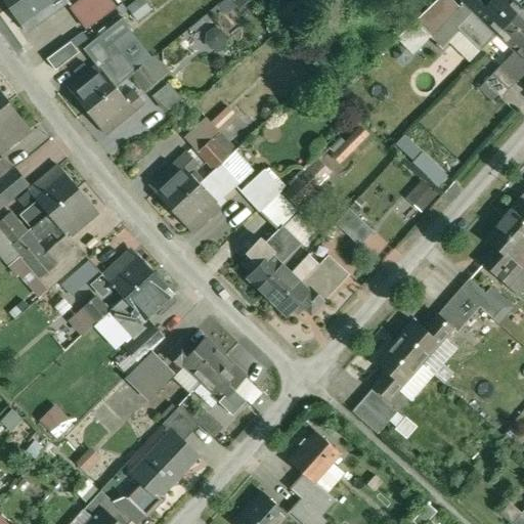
[(68,0),(19,0),(10,7),(27,32),(70,2),(68,0)]
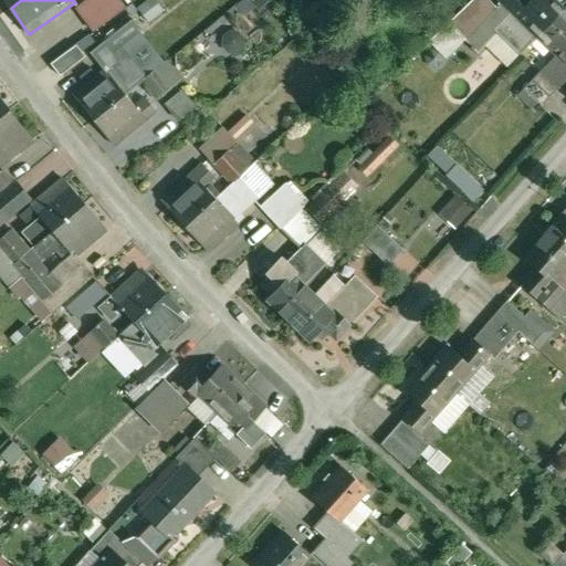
[(118,0),(91,0),(80,9),(90,22),(119,0),(118,0)]
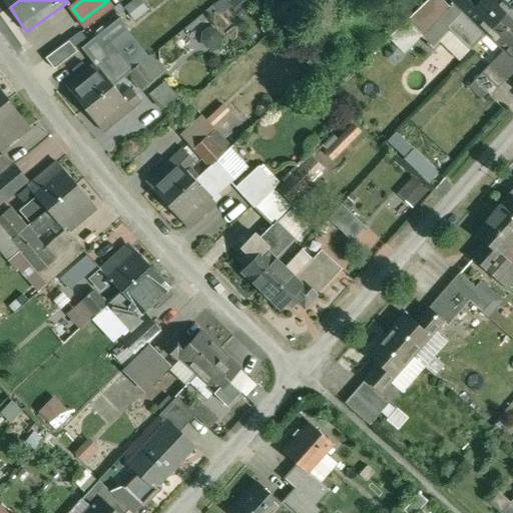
[(442,0),(430,0),(409,21),(422,34),(450,7),(442,0)]
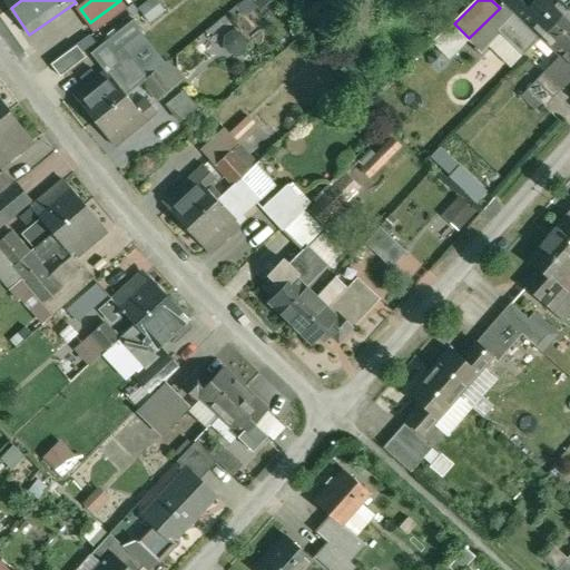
[(556,0),(538,0),(537,2),(533,0),(508,0),(507,2),(517,12),(499,30),(524,55),(542,37),(567,10),(556,0)]
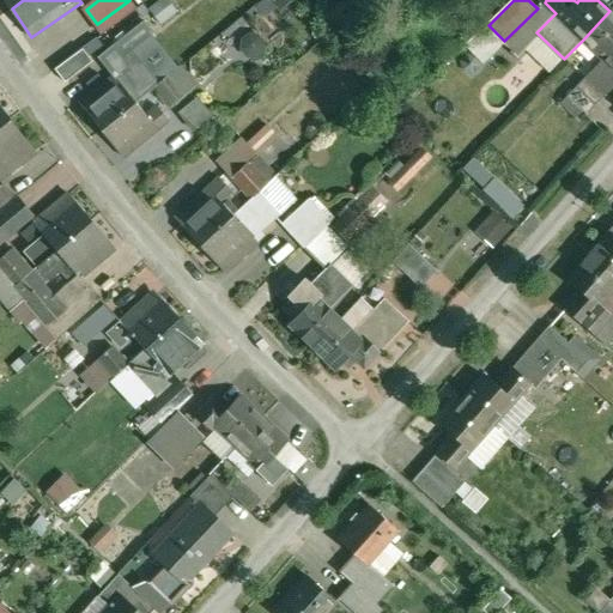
[(612,13),(610,11),(583,40),(612,67),(612,13)]
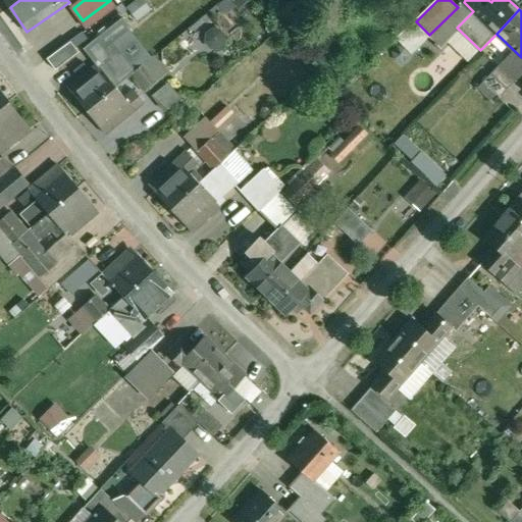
[(122,19),(84,50),(96,64),(68,87),(87,110),(88,110),(116,87),(121,83),(132,74),(136,70),(113,43),(132,30),(122,19)]
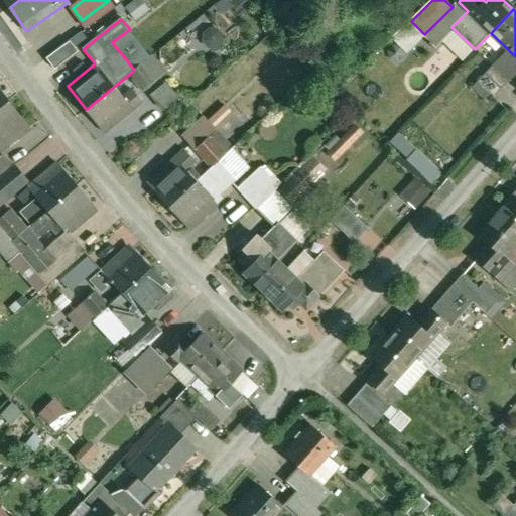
[(70,41),(45,59),(54,71),(78,51),(70,41)]
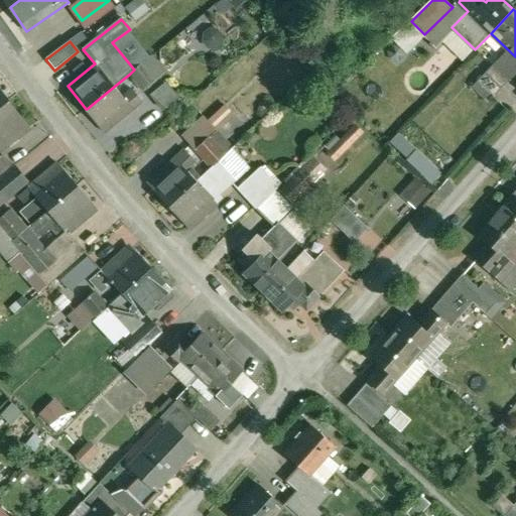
[(164,73),(151,56),(143,62),(157,80),(164,73)]
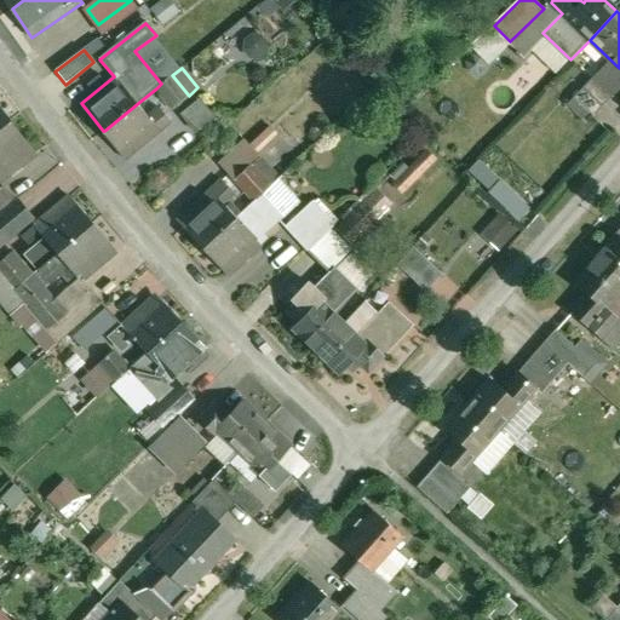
[(189,96),(172,75),(161,84),(156,89),(164,98),(172,109),(189,96)]
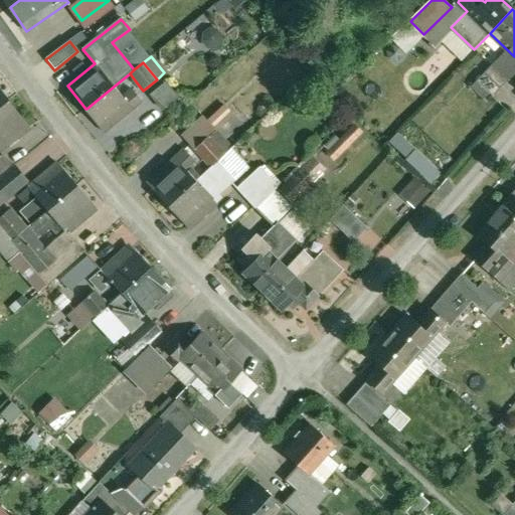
[(136,81),(130,73),(120,81),(123,86),(126,90),(136,81)]
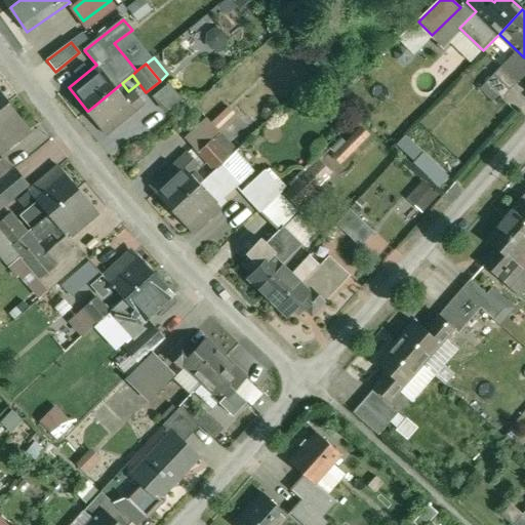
[(162,82),(147,97),(161,112),(176,96),(162,82)]
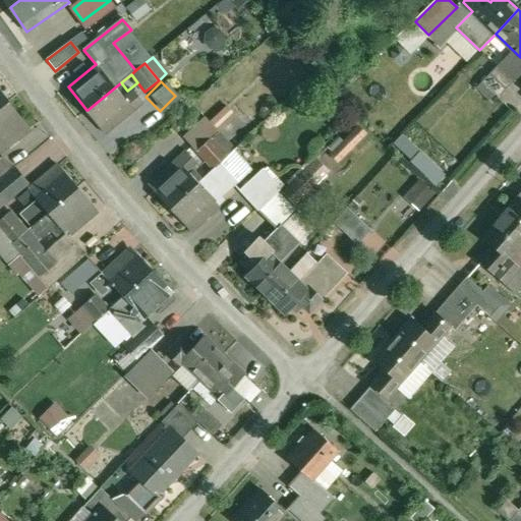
[(124,87),(121,82),(116,87),(119,91),(124,87)]
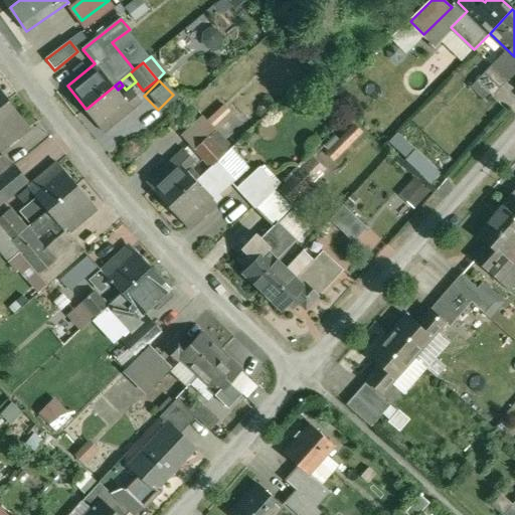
[(115,86),(87,109),(106,132),(133,110),(124,98),(118,90),(115,86)]
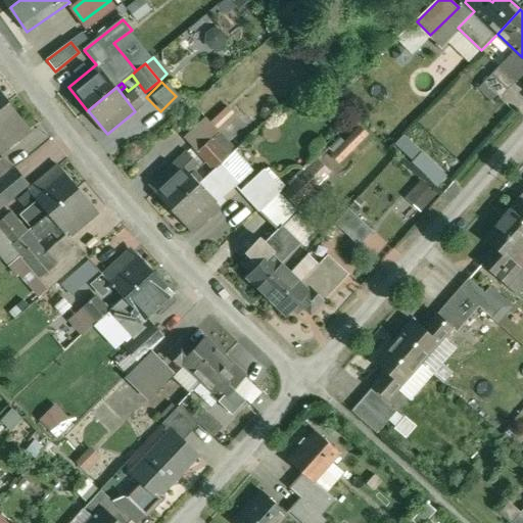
[(0,90),(0,108),(9,102),(0,90)]
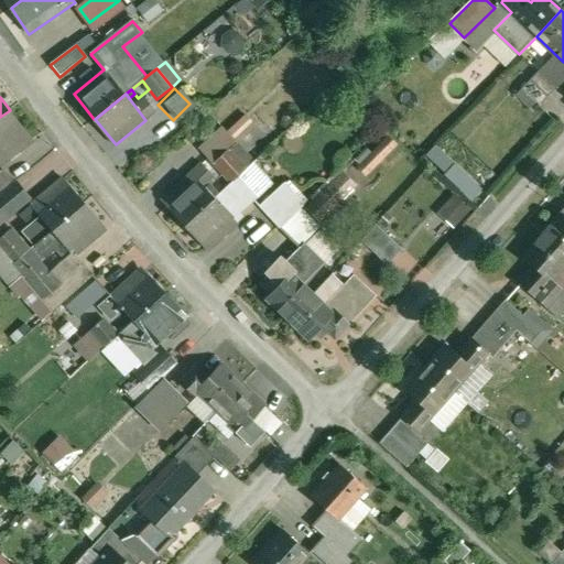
[(155,112),(144,99),(136,107),(145,120),(155,112)]
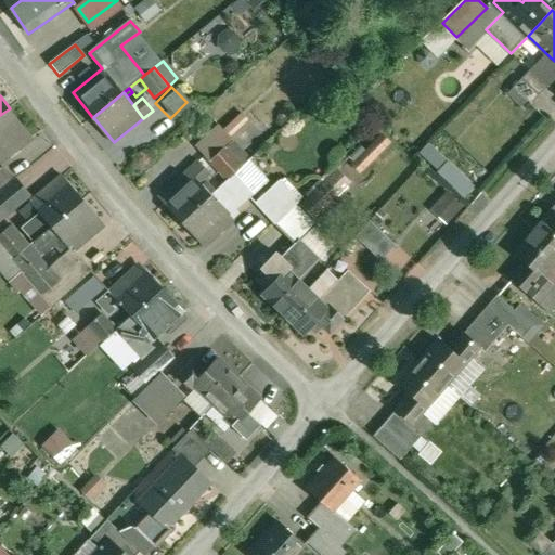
[(0,115),(0,163),(33,139),(10,108),(0,115)]
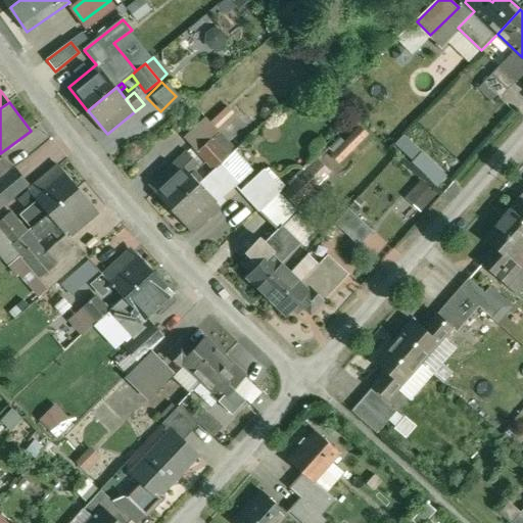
[(352,128),(345,141),(355,147),(363,133),(352,128)]
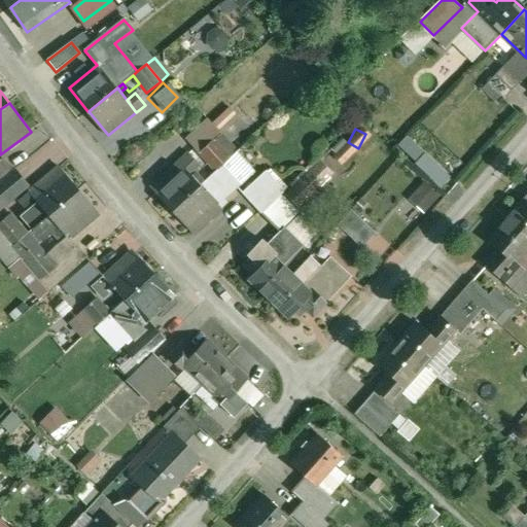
[(232,145),(222,134),(216,140),(231,156),(237,151),(232,145)]
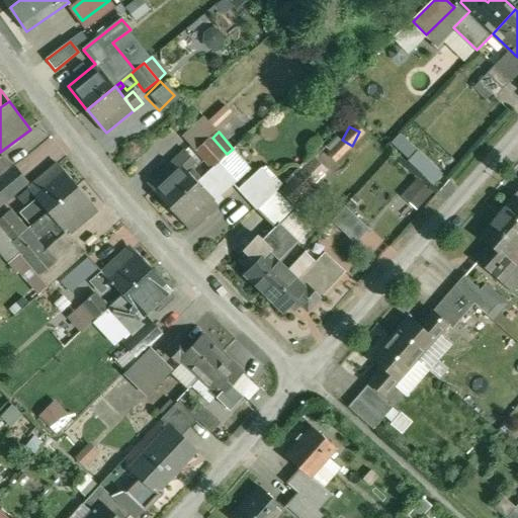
[(239,133),(228,143),(233,149),(244,139),(239,133)]
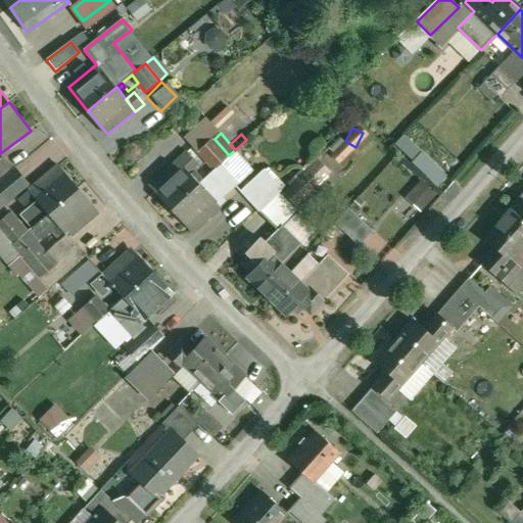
[(215,139),(199,152),(215,170),(222,162),(229,155),(215,139)]
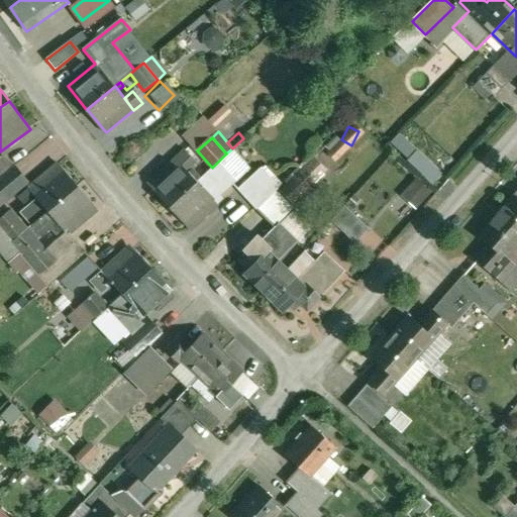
[(251,169),(232,148),(226,153),(219,161),(237,182),(251,169)]
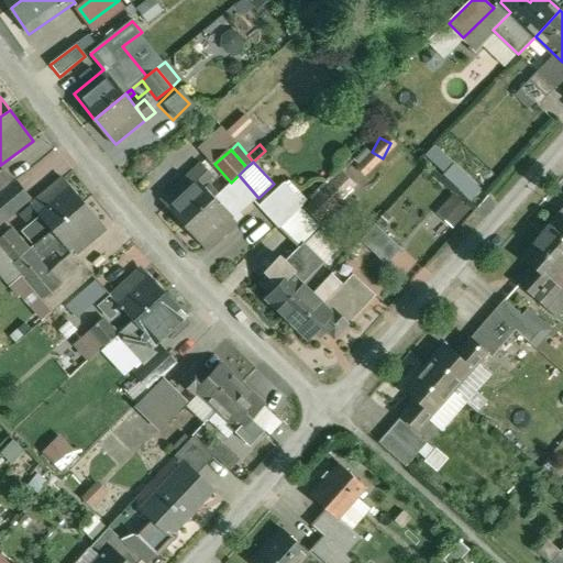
[(466,195),(474,183),(443,164),(435,176),(466,195)]
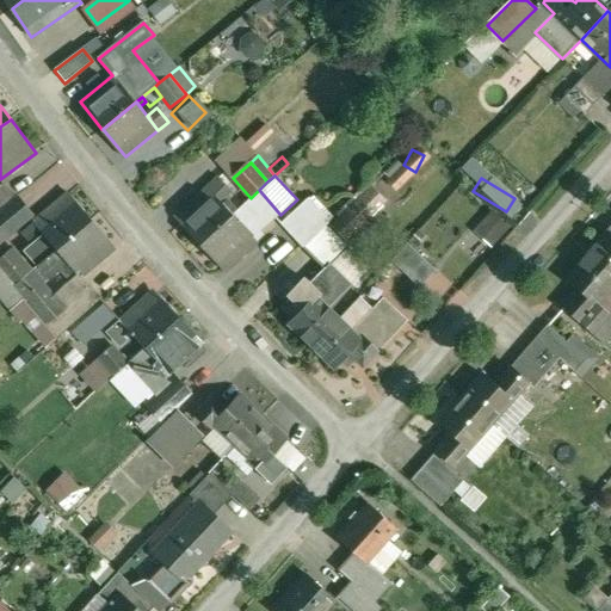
[(5,183),(0,186),(0,210),(16,198),(16,197),(5,183)]
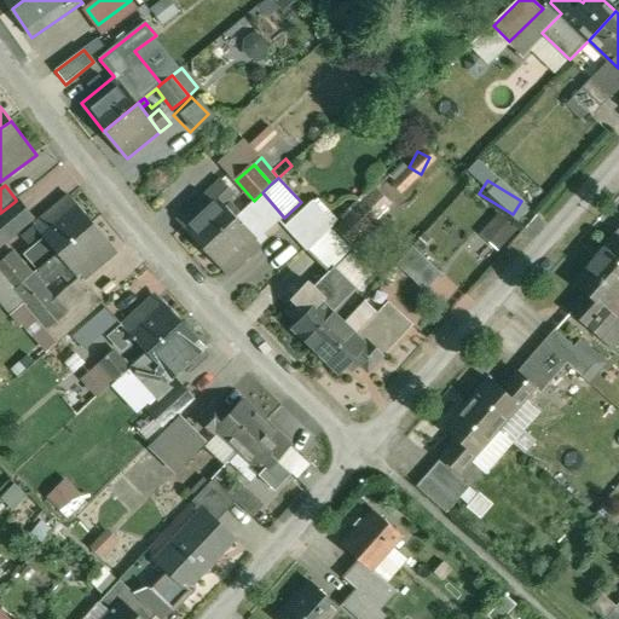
[(232,196),(221,185),(214,192),(224,203),(232,196)]
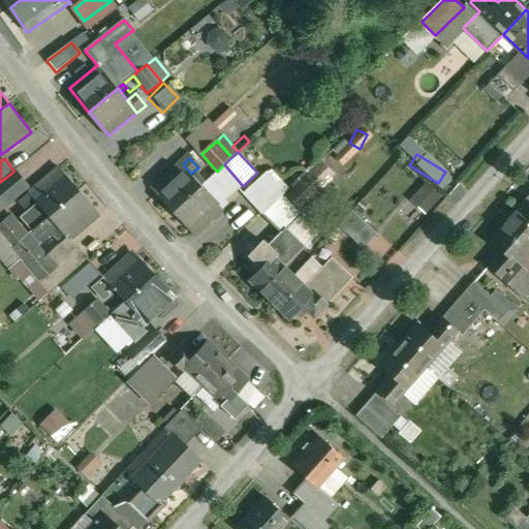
[(181,163),(166,178),(169,182),(158,192),(175,210),(201,185),(191,174),(183,164),(181,163)]
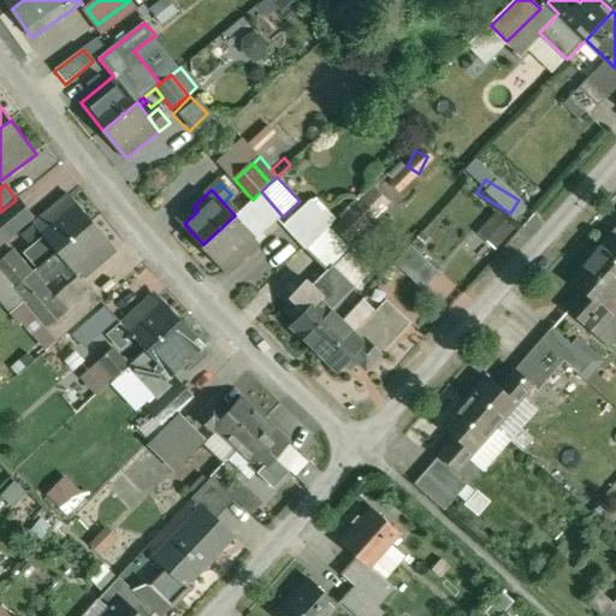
[(203,244),(202,246),(226,273),(267,237),(264,234),(279,220),(280,219),(283,217),(261,191),(253,200),(235,215),(203,244)]
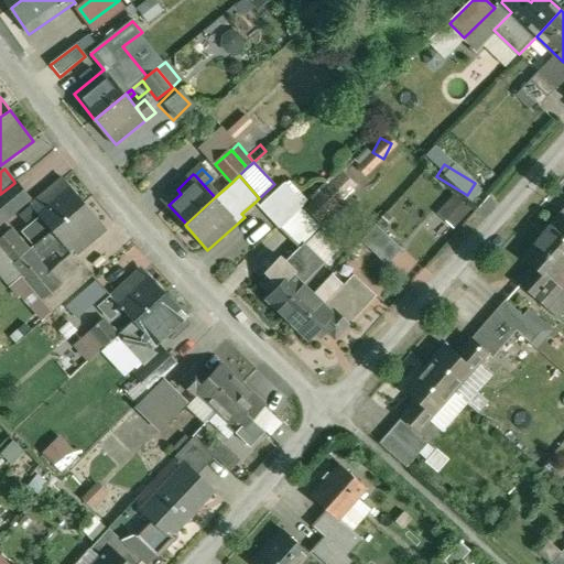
[(63,179),(20,215),(30,226),(23,231),(35,246),(84,204),(85,204),(63,179)]
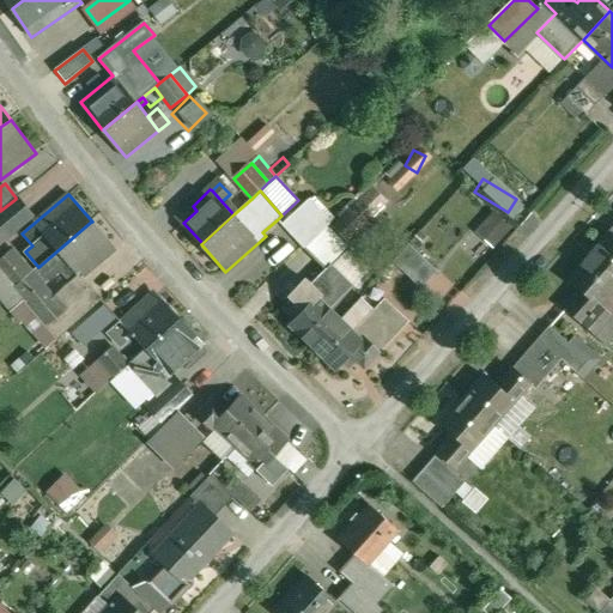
[(0,211),(0,243),(34,217),(17,196),(16,198),(16,199),(0,211)]
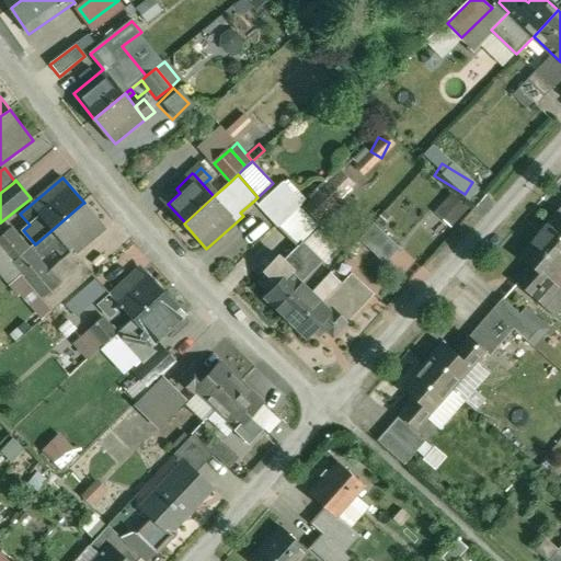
[(304,203),(284,181),(279,185),(299,206),(304,203)]
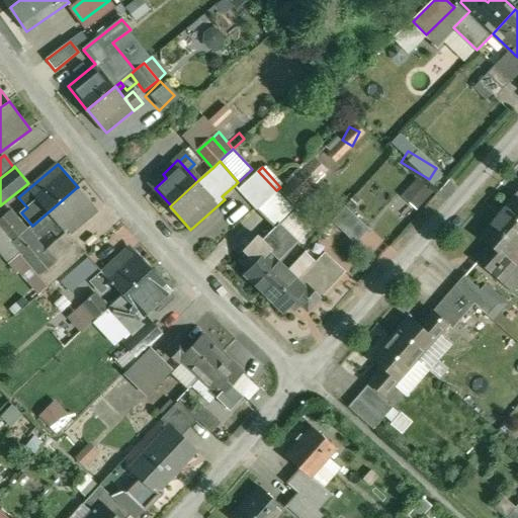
[(258,171),(240,189),(236,184),(235,185),(258,210),(276,191),(276,190),(258,171)]
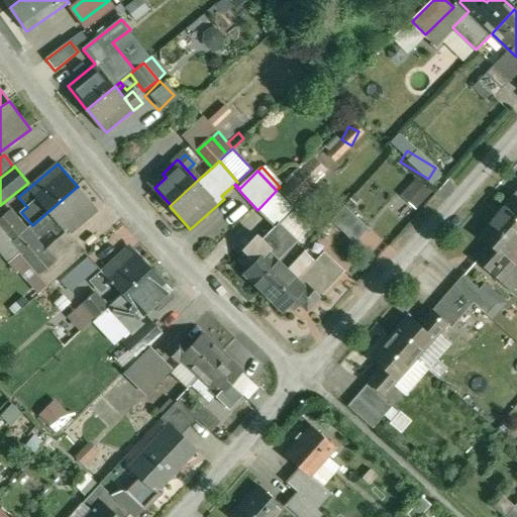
[(397,194),(409,206),(423,193),(411,180),(397,194)]
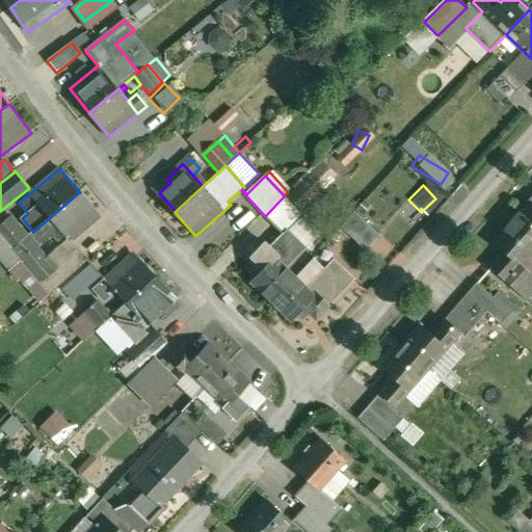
[(96,211),(79,192),(33,232),(43,243),(53,234),(63,246),(99,216),(95,211),(96,211)]
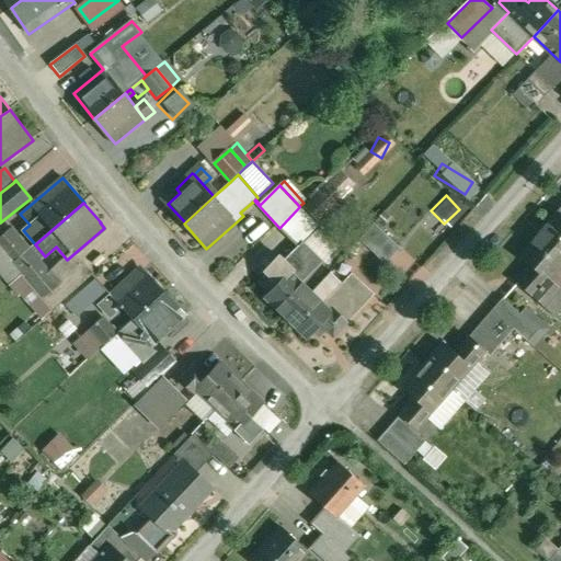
[(299,207),(279,228),(298,247),(304,241),(305,243),(320,227),(299,207)]
